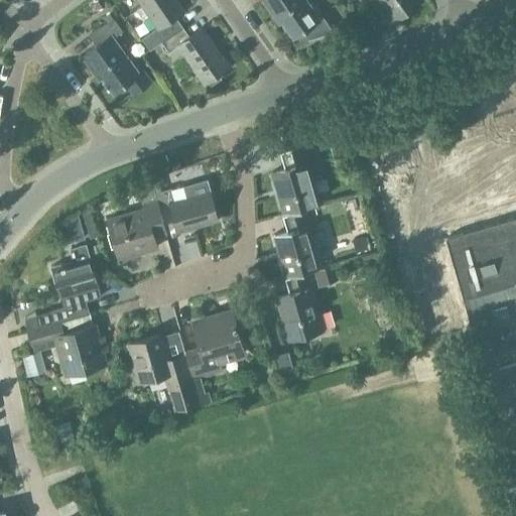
[(99,8),(106,4),(103,0),(97,0),(95,2),(99,8)]
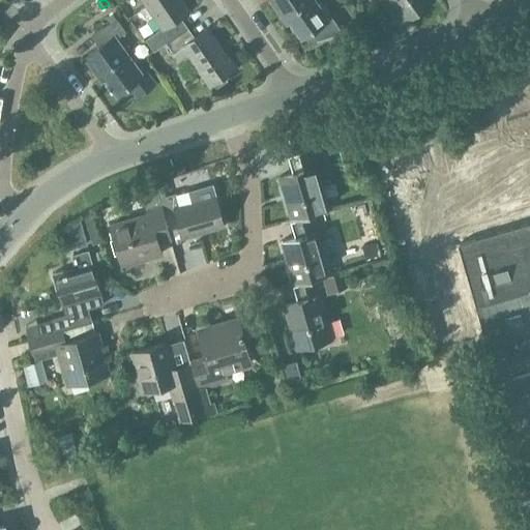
[(181,0),(144,0),(148,5),(142,10),(146,18),(153,12),(163,26),(146,38),(154,50),(166,41),(167,43),(188,28),(181,17),(189,10),(181,0)]
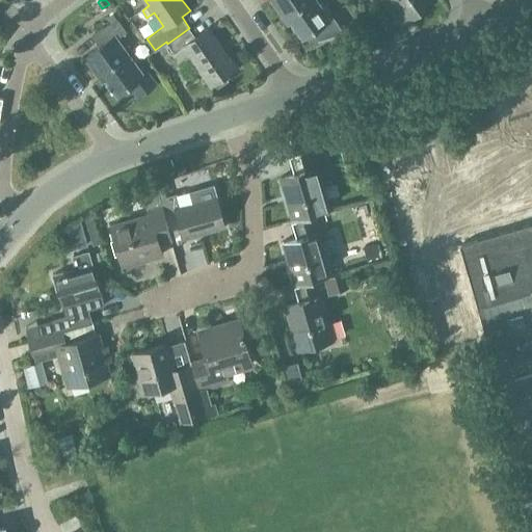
[(280,0),(306,37),(316,31),(321,38),(321,40),(321,41),(347,30),(346,29),(336,15),(333,17),(320,0),(280,0)]
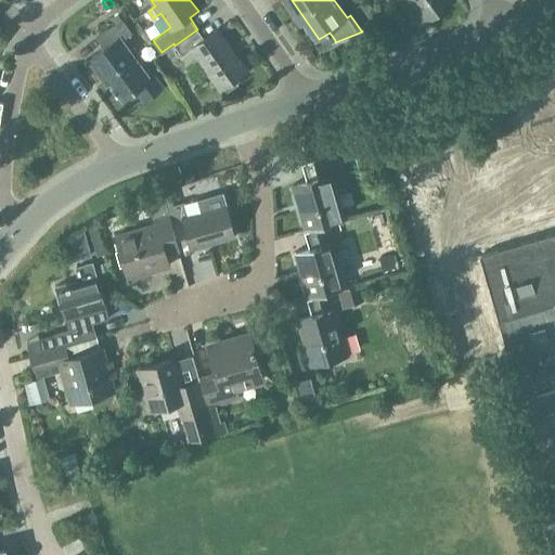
[(411,0),(426,21),(453,1),(451,0),(411,0)]
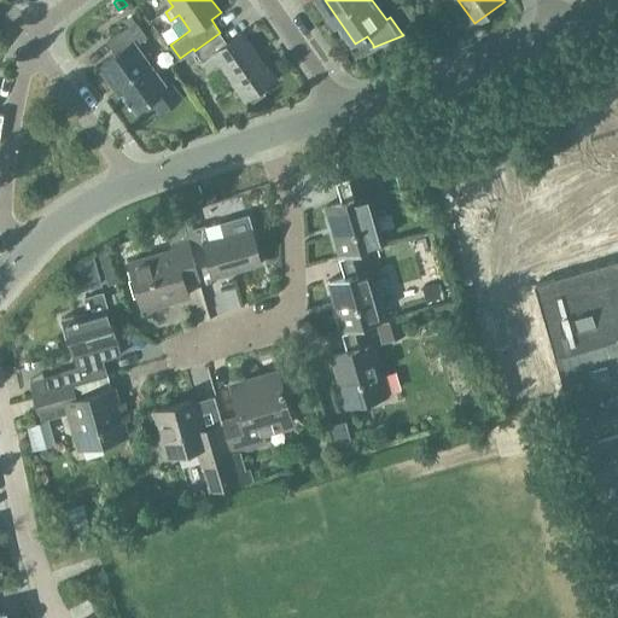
[(169,85),(165,87),(135,46),(145,38),(135,24),(108,44),(116,56),(101,66),(134,111),(149,100),(158,114),(179,99),(169,85)]
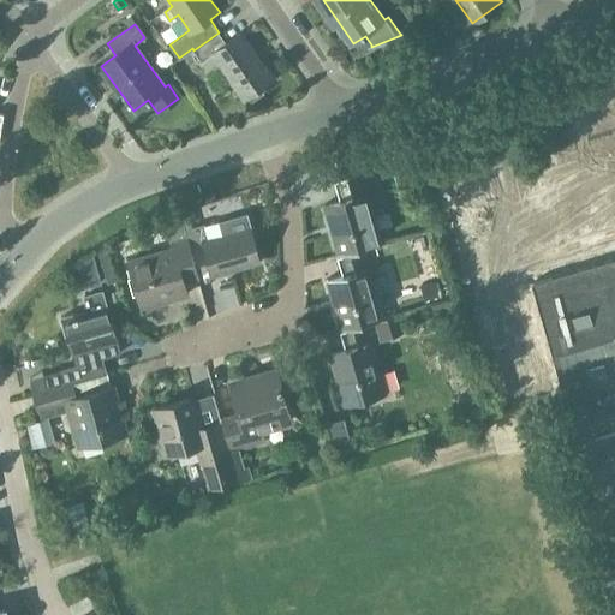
[(219,33),(193,51),(202,61),(214,53),(232,81),(232,82),(244,99),(249,95),(251,100),(264,91),(261,87),(273,78),(262,61),(261,61),(243,35),(242,33),(227,43),(219,33)]
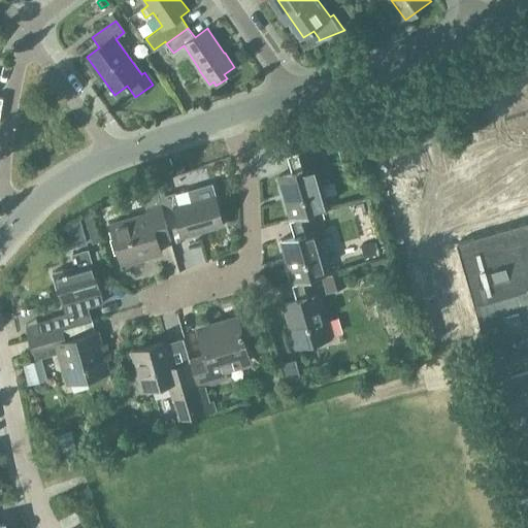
[(278,175),(284,192),(286,191),(289,201),(286,201),(291,219),(321,210),(326,208),(315,167),(323,164),(318,146),(288,155),(293,171),(278,175)]
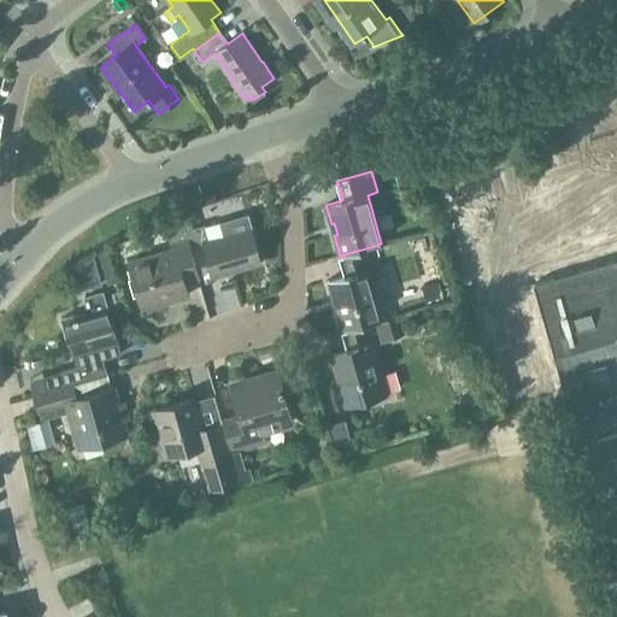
[(205,224),(186,230),(184,230),(187,239),(195,268),(209,264),(212,277),(259,264),(246,216),(219,223),(221,225),(221,224),(224,235),(209,240),(205,224)]
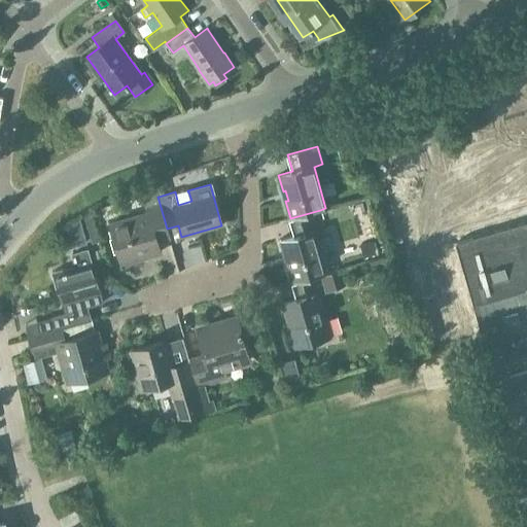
[(157,197),(159,197),(156,188),(142,192),(148,213),(110,223),(123,268),(141,262),(139,258),(161,252),(156,240),(169,237),(167,229),(160,204),(157,197)]
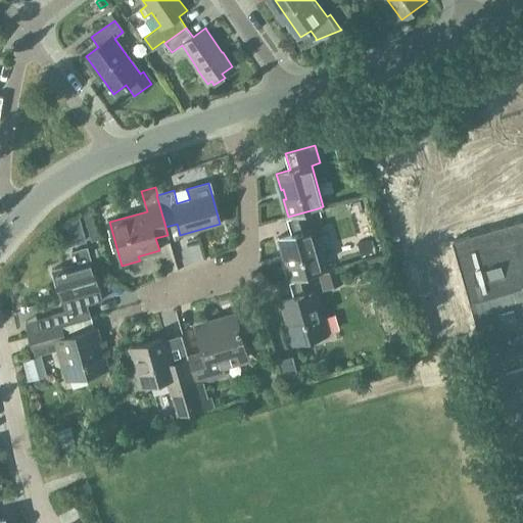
[(318,208),(288,217),(287,217),(291,234),(278,237),(290,280),(320,272),(326,270),(314,227),(322,225),(318,208)]
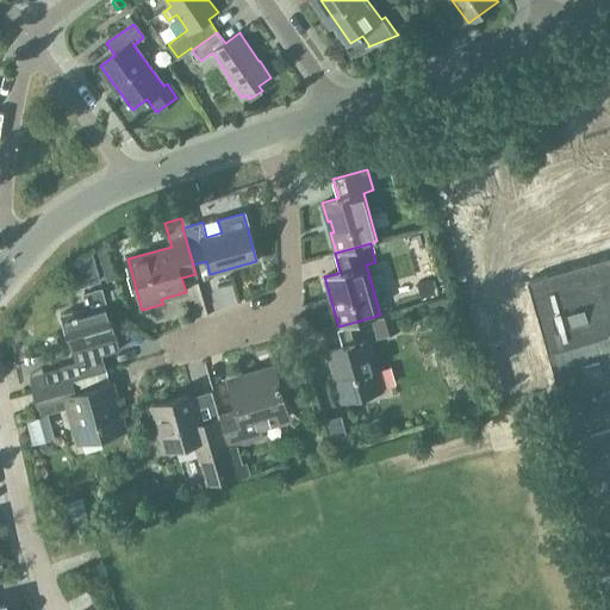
[(609,256),(528,281),(609,567),(609,256)]
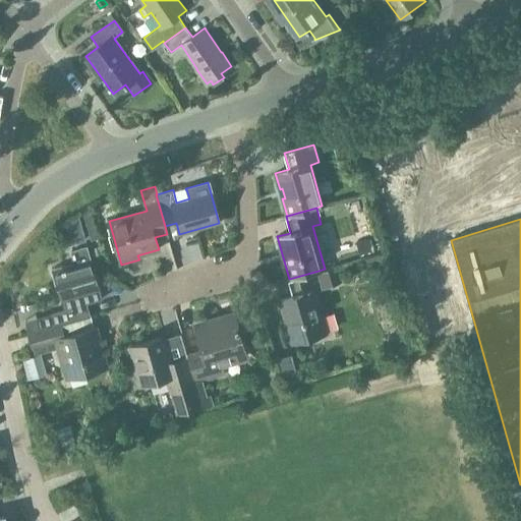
[(87,303),(102,299),(88,246),(71,251),(75,265),(67,268),(66,265),(52,270),(56,284),(58,284),(69,322),(91,315),(87,303)]
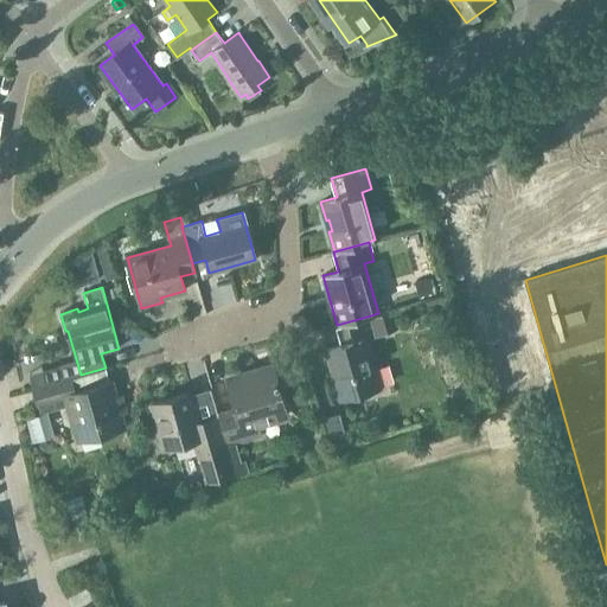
[(379,315),(385,334),(401,330),(396,311),(379,315)]
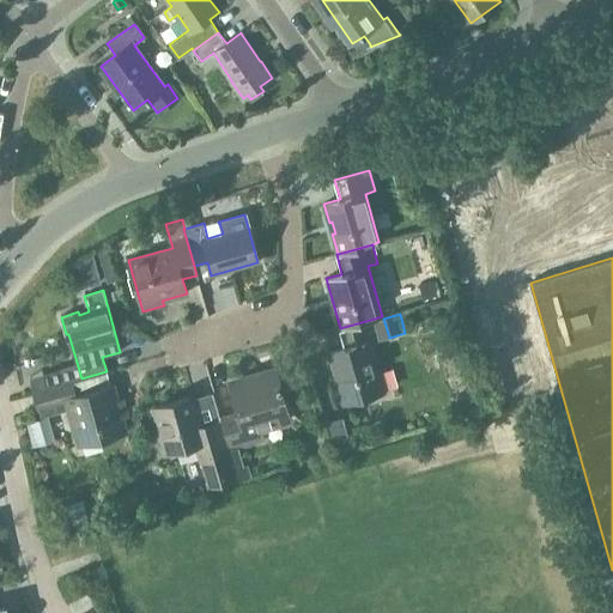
[(329,352),(334,371),(337,370),(340,382),(338,382),(344,402),(384,392),(370,341),(377,339),(381,339),(376,322),(375,319),(340,328),(339,329),(344,347),(329,352)]
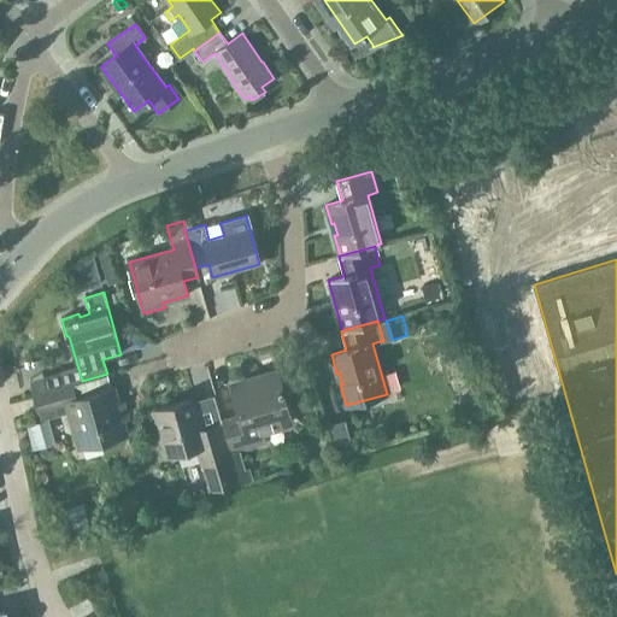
[(59,347),(54,348),(52,353),(53,358),(58,360),(63,359),(65,354),(63,350),(59,347)]
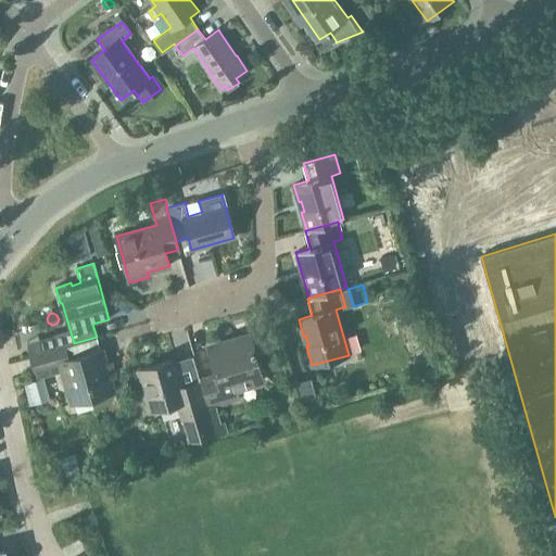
[(447,361),(459,357),(452,332),(440,336),(447,361)]
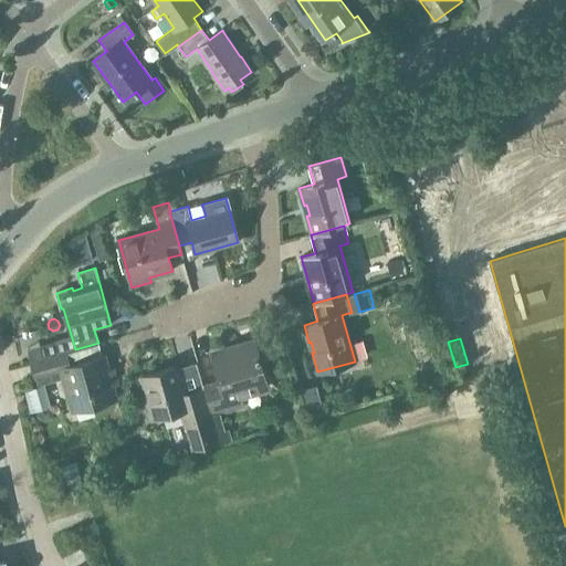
[(240,394),(268,386),(255,344),(212,356),(220,381),(205,386),(213,416),(243,407),(240,394)]
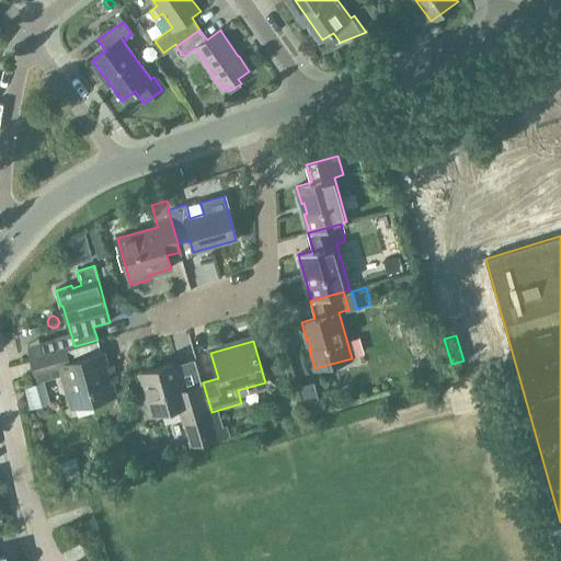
[(31,359),(35,374),(48,369),(50,376),(61,374),(70,407),(114,395),(103,353),(69,363),(66,350),(31,359)]
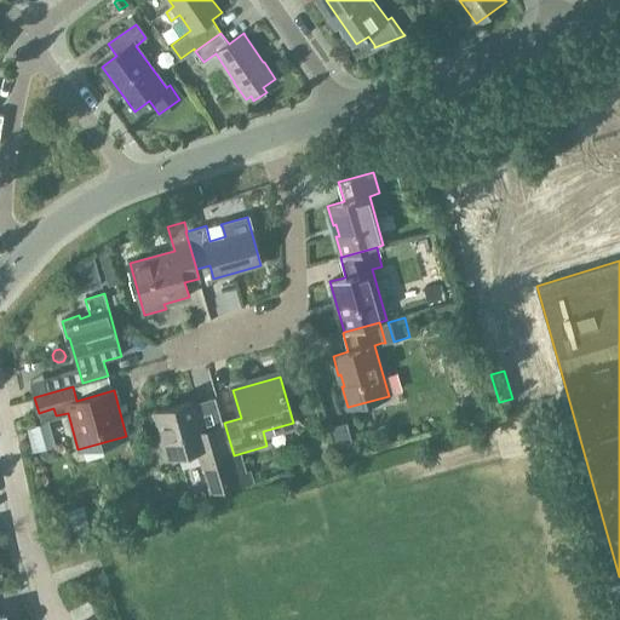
[(237,484),(230,457),(220,425),(204,430),(195,401),(155,412),(162,437),(159,438),(165,459),(199,449),(211,493),(237,484)]
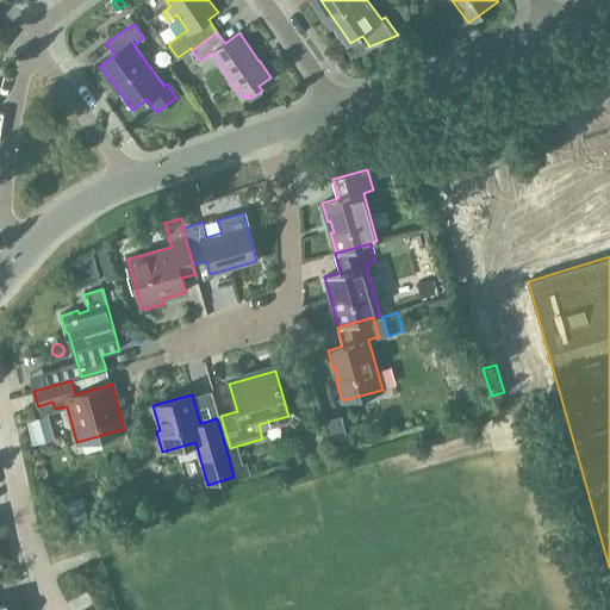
[(50,440),(44,416),(31,419),(38,443),(50,440)]
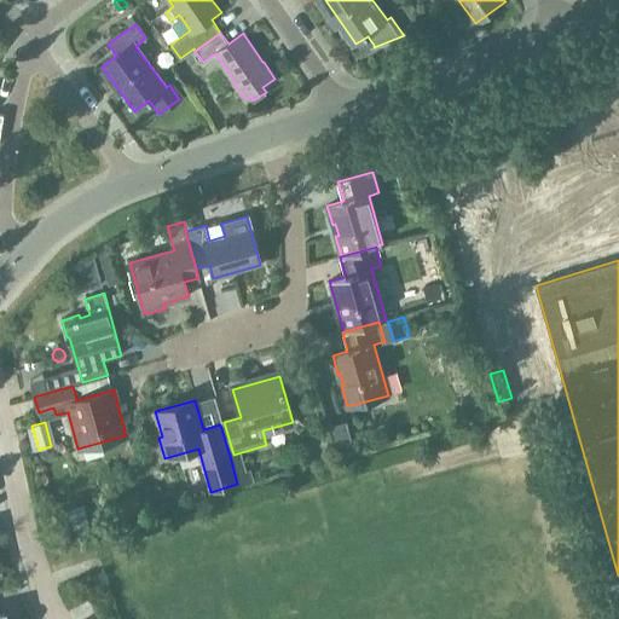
[(106,502),(105,507),(106,512),(111,513),(116,512),(119,507),(116,502),(111,501),(106,502)]
